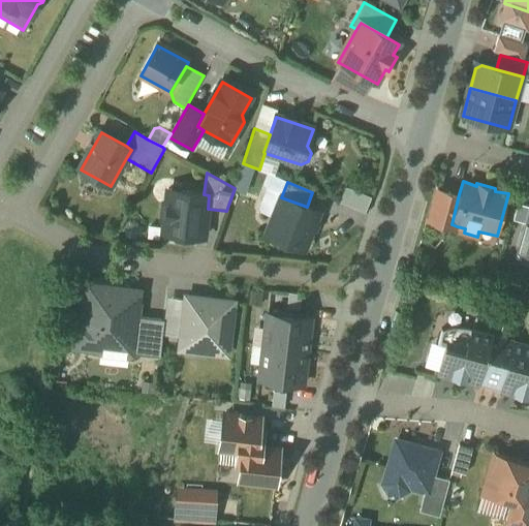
[(459,194),(435,187),(430,208),(427,222),(435,225),(455,231),(457,226),(452,224),(459,194)]
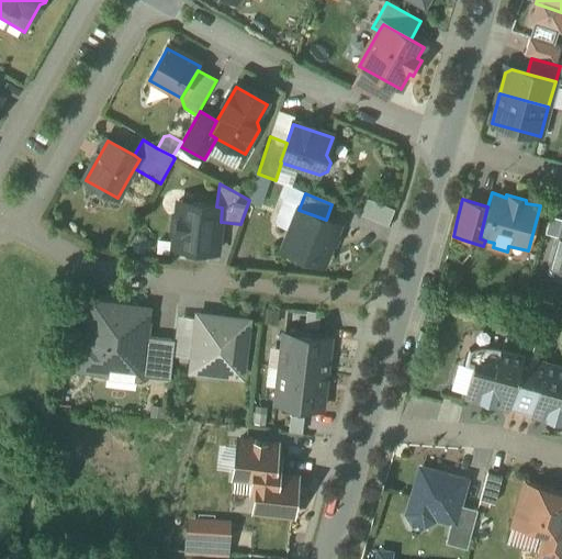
[(216,207),(193,204),(192,213),(178,211),(178,214),(173,217),(172,233),(176,237),(173,249),(216,254),(221,222),(222,208),(216,207)]
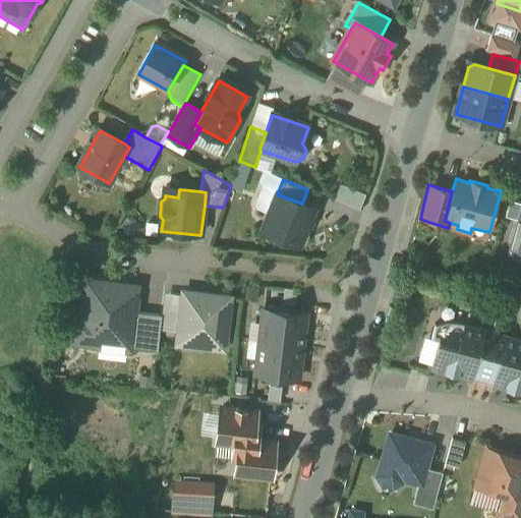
[(302,204),(277,194),(262,231),(299,247),(314,210),(302,204)]
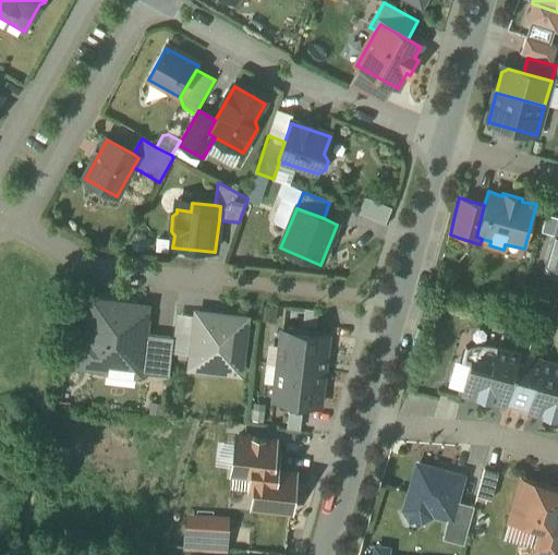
[(557,219),(546,216),(541,232),(553,236),(545,264),(557,267),(557,219)]
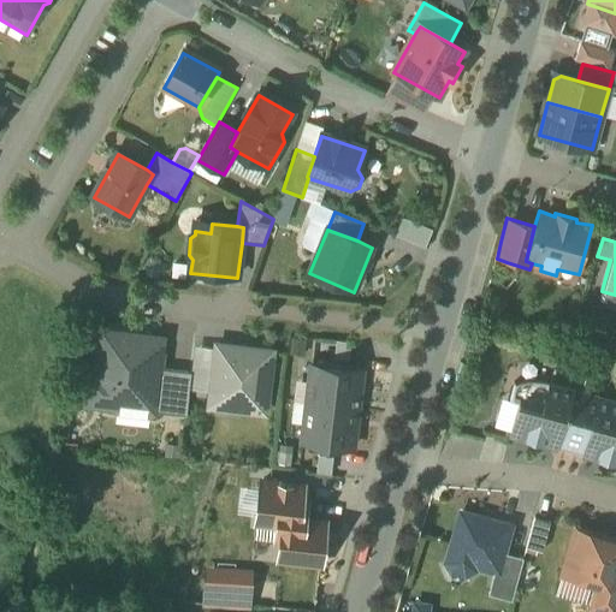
[(161,342),(102,334),(98,379),(90,378),(87,405),(152,414),(153,406),(154,406),(159,370),(161,342)]
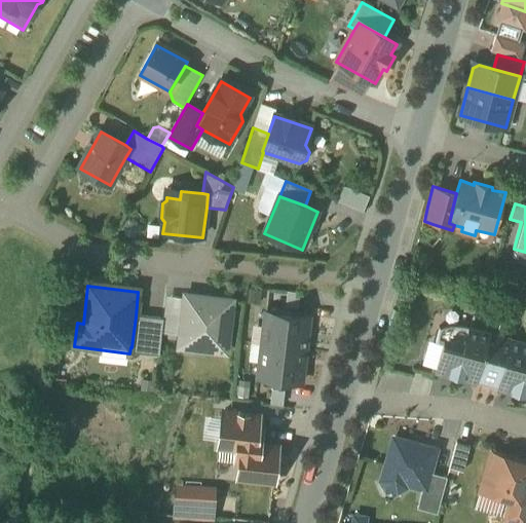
[(186,299),(166,297),(162,335),(182,337),(183,336),(186,299)]
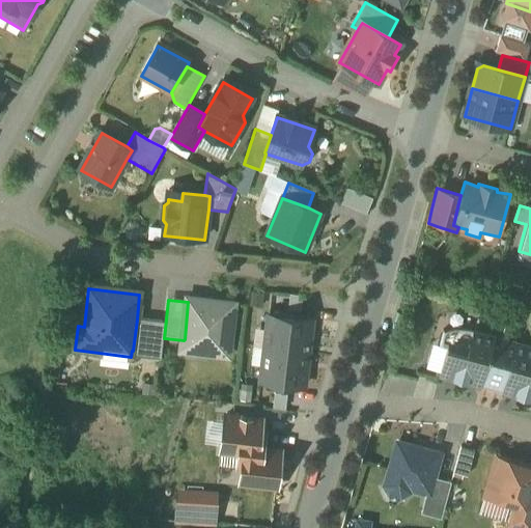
[(234,306),(188,300),(188,302),(185,339),(197,341),(196,354),(228,357),(234,306)]
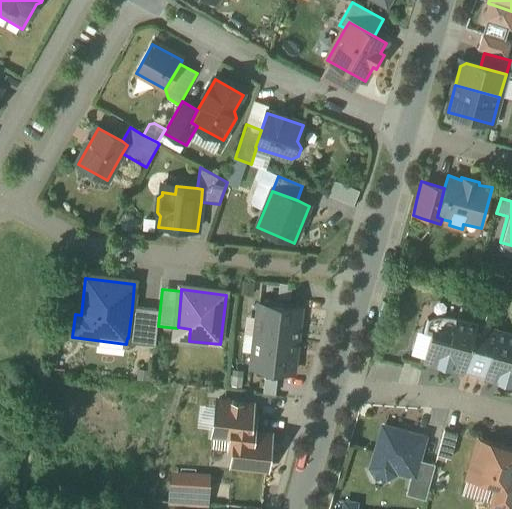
[(159,311),(132,308),(128,338),(127,338),(126,344),(155,347),(159,311)]
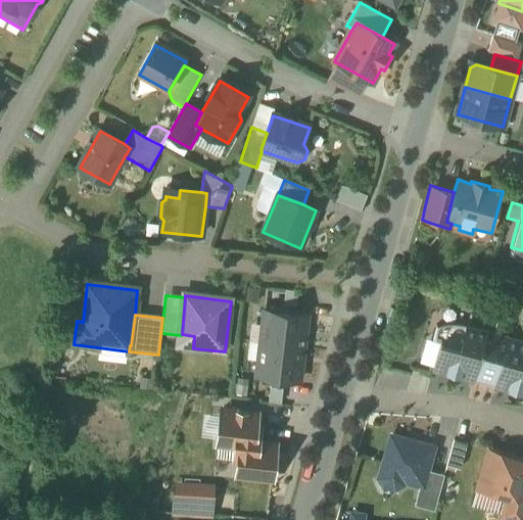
[(262,317),(258,344),(301,349),(304,321),(262,317)]
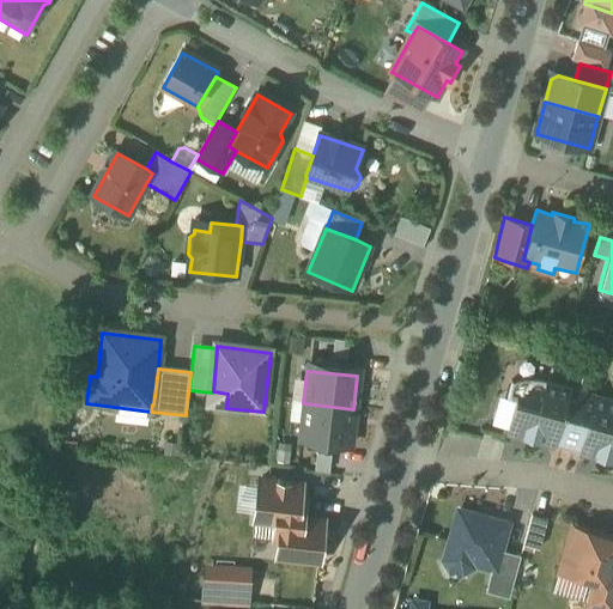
[(535,381),(528,381),(520,382),(515,384),(511,383),(507,400),(516,403),(517,400),(540,407),(547,383),(535,381)]
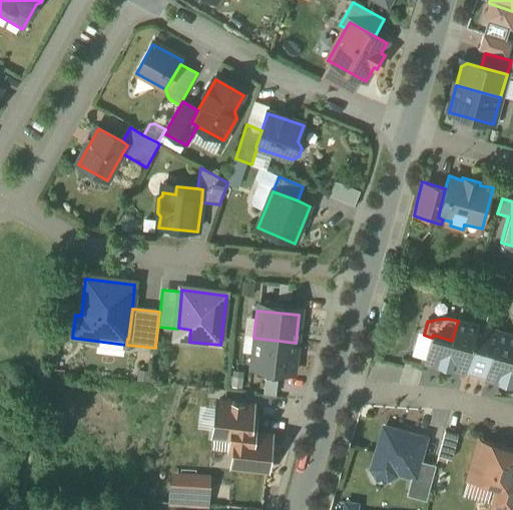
[(496,339),(477,334),(478,330),(460,325),(461,321),(458,321),(452,341),(433,335),(432,338),(425,364),(465,374),(465,373),(486,379),(485,380),(512,387),(512,339),(497,335),(496,339)]
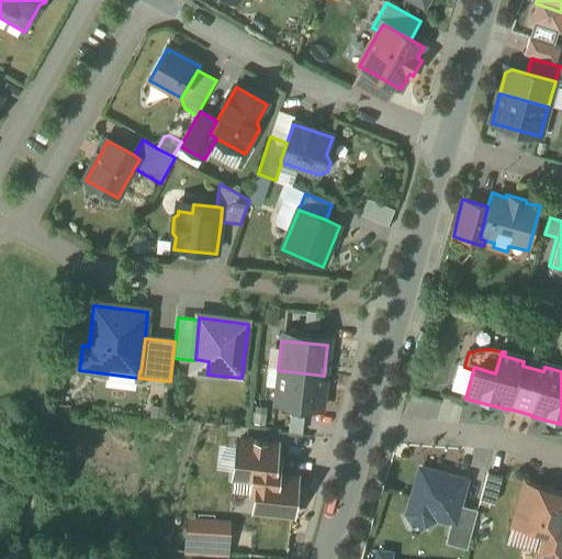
[(324,376),(278,370),(273,403),(321,409),(324,376)]
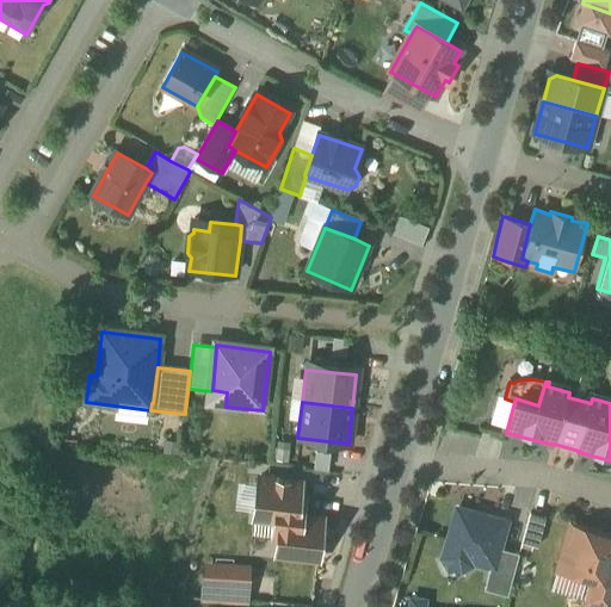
[(301,484),(260,479),(254,521),(276,524),(275,538),(279,538),(277,557),(319,562),(323,521),(302,519),(304,499),(300,499),(301,484)]
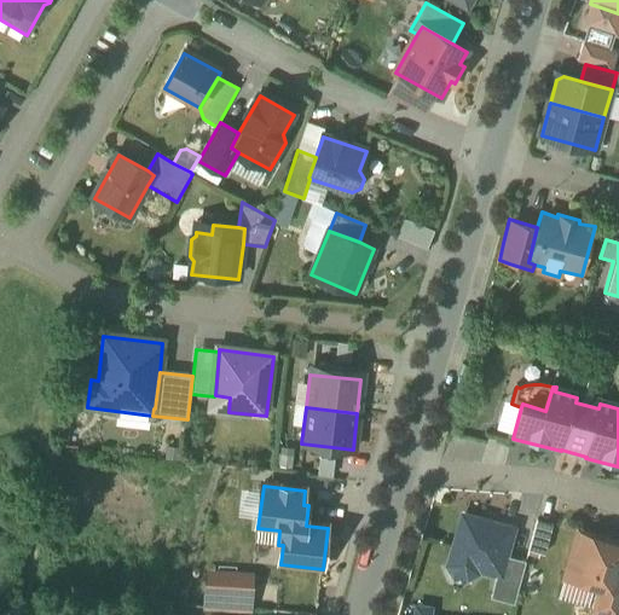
[(513,532),(464,518),(450,567),(455,575),(468,579),(476,574),(478,569),(498,575),(501,576),(505,558),(513,532)]
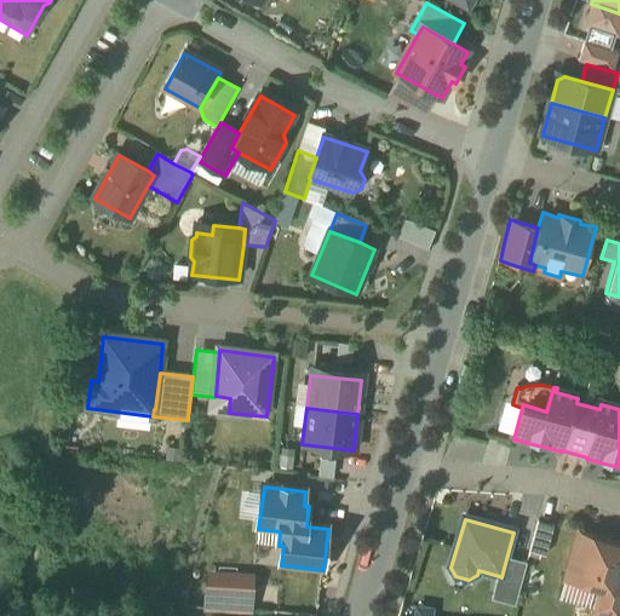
[(619,574),(619,545),(581,535),(569,577),(572,583),(604,592),(614,594),(618,585),(619,574)]
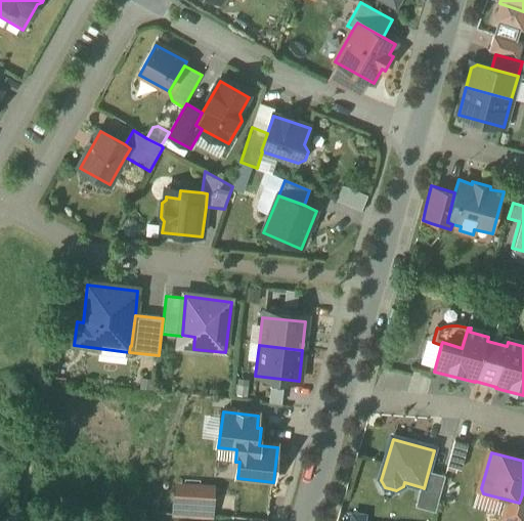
[(428,473),(424,488),(422,487),(417,508),(435,513),(445,478),(428,473)]
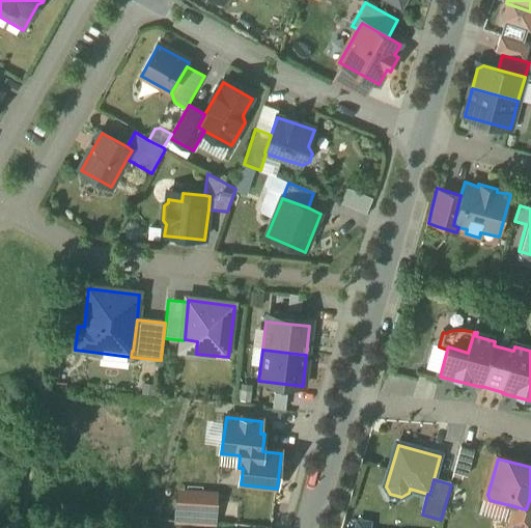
[(176,523),(214,525),(215,503),(177,501),(176,523)]
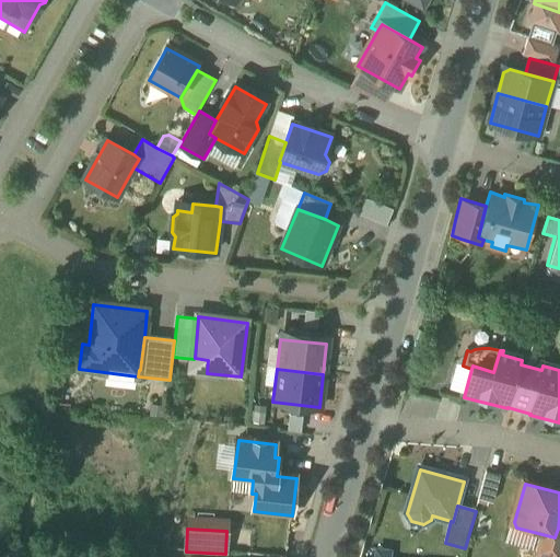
[(559,556),(559,529),(558,529),(555,537),(546,535),(539,556),(559,556)]
